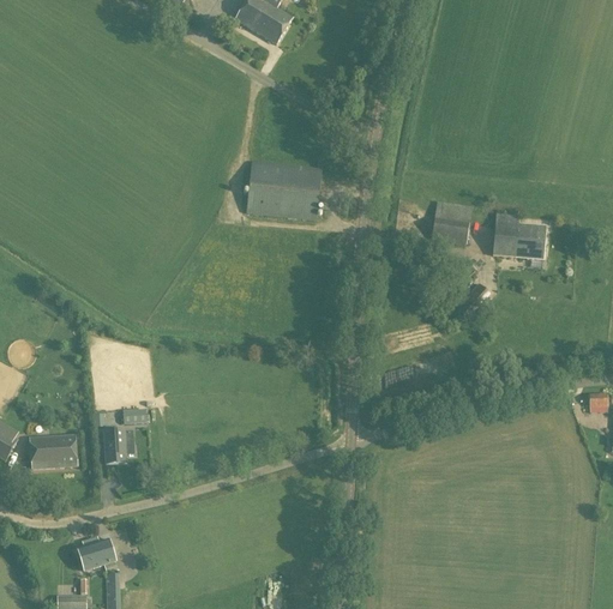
[(292,16),(276,6),(265,0),(245,0),(234,18),(275,43),(292,16)]
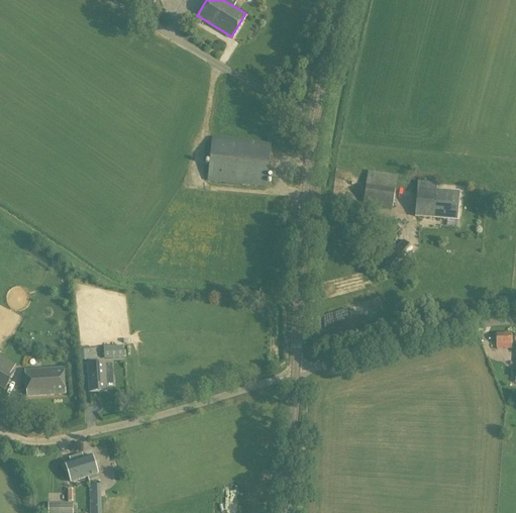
[(265,184),(270,139),(211,133),(206,178),(265,184)]
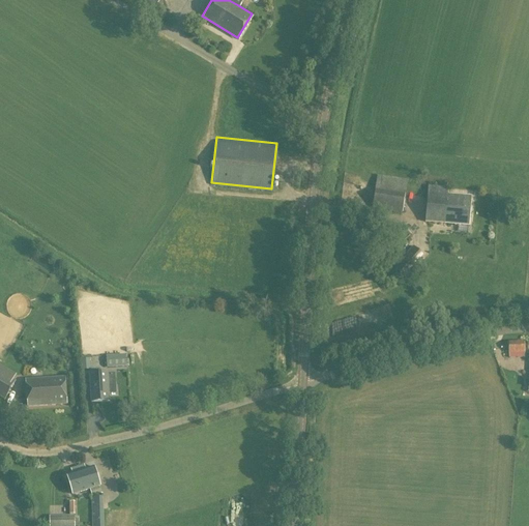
[(402,209),(406,176),(376,172),(372,204),(402,209)]
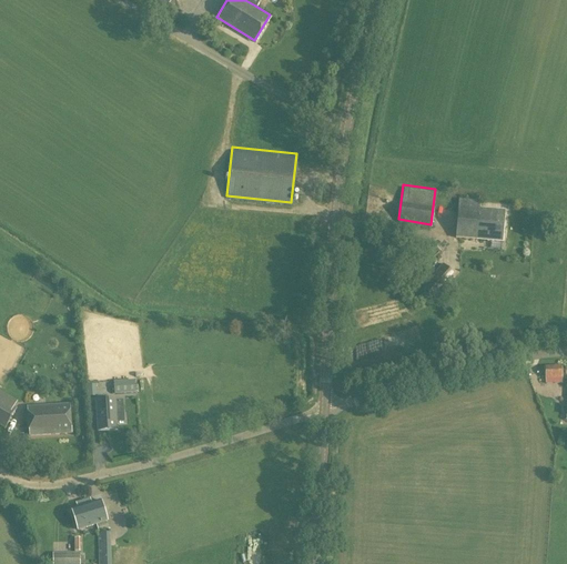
[(479,198),(458,197),(455,234),(502,239),(504,208),(478,205),(479,198)]
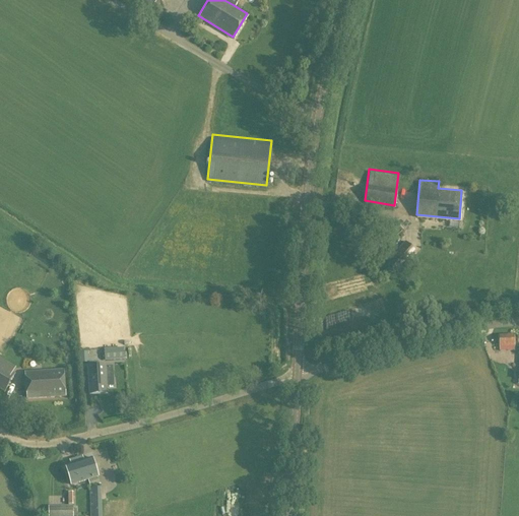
[(33,247),(30,252),(49,261),(51,256),(33,247)]
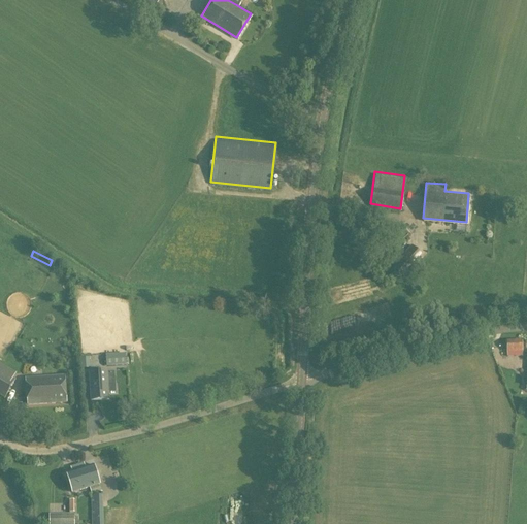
[(519,334),(505,337),(507,351),(521,349),(519,334)]
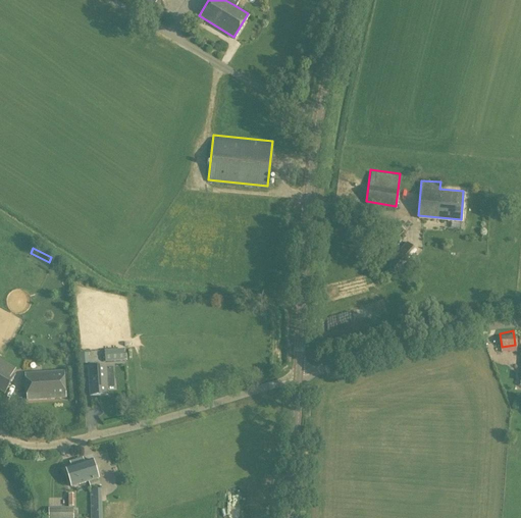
[(122,357),(122,350),(103,351),(104,359),(122,357)]
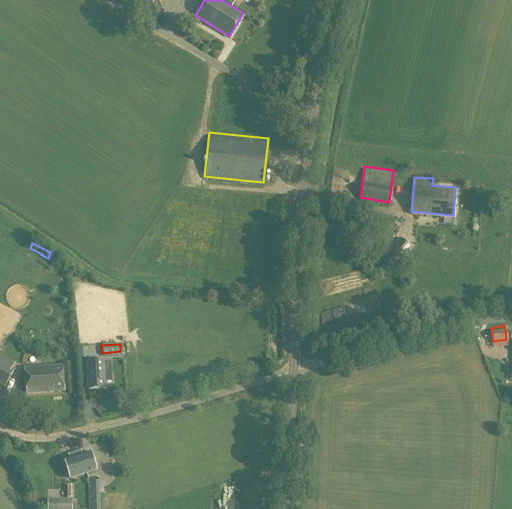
[(13,366),(11,365),(15,357),(0,349),(0,382),(4,384),(13,366)]
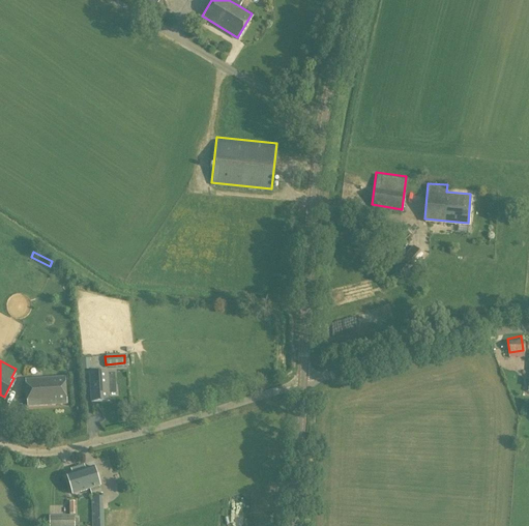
[(107,368),(89,370),(91,398),(93,398),(93,401),(106,400),(106,397),(108,397),(108,390),(106,390),(105,385),(108,385),(107,368)]
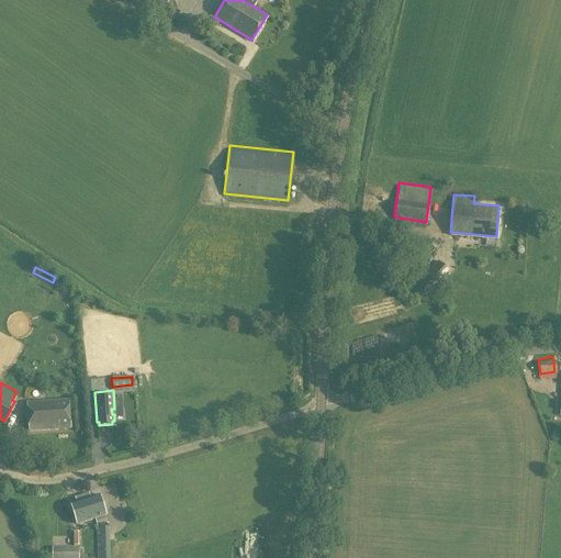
[(29,427),(69,425),(67,398),(26,400),(29,427)]
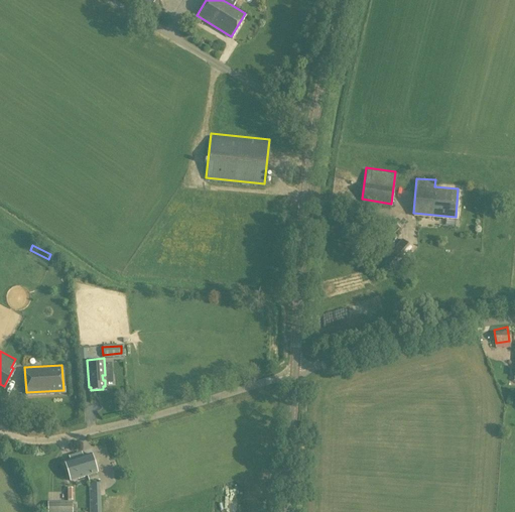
[(97,470),(91,452),(63,460),(70,478),(97,470)]
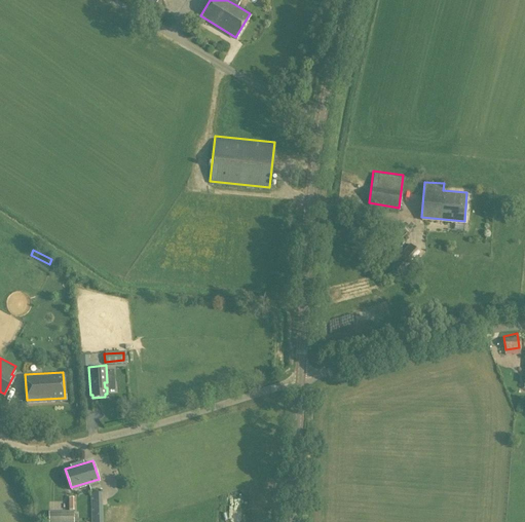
[(102,521),(101,489),(89,490),(89,521),(102,521)]
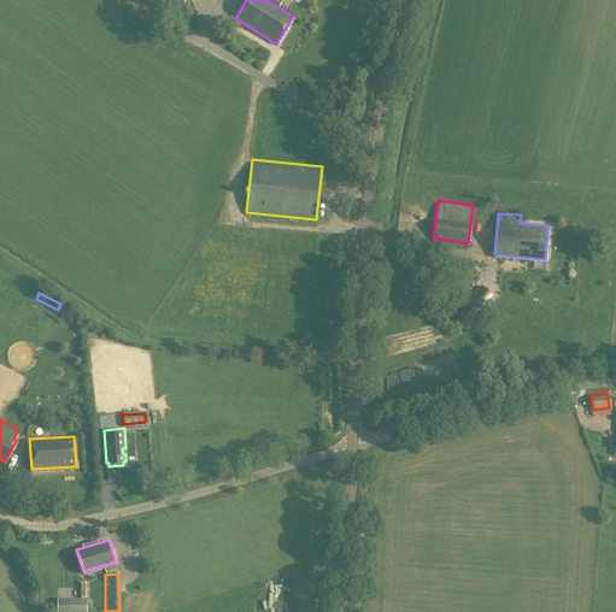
[(86,610),(86,595),(70,596),(71,611),(86,610)]
